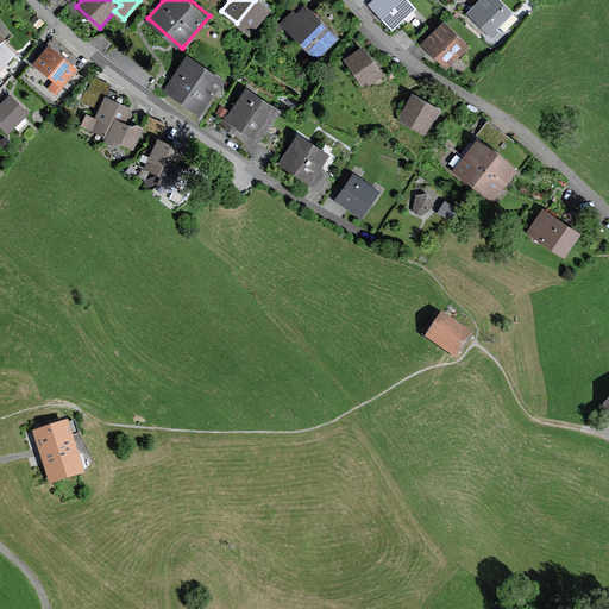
[(274,8),(263,0),(255,0),(237,23),(251,36),(274,8)]
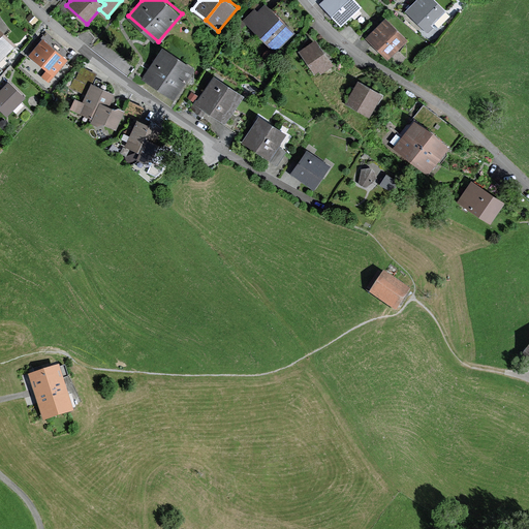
[(362,7),(354,0),(321,0),(318,4),(341,27),(362,7)]
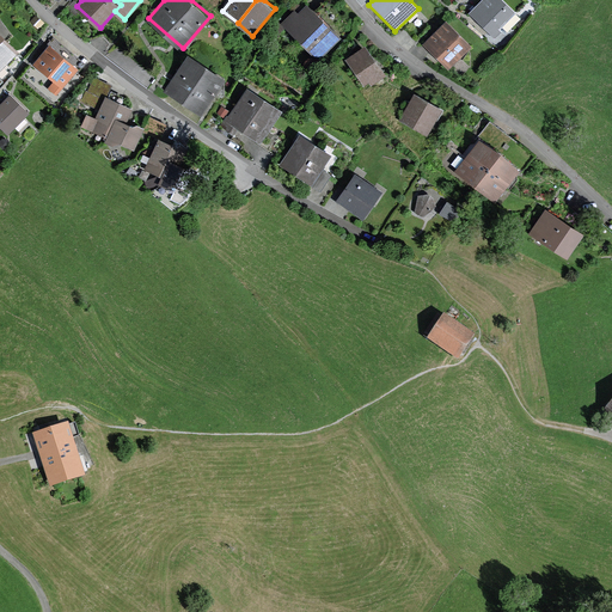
[(515,12),(502,0),(481,0),(469,14),(494,38),(501,32),(499,30),(515,12)]
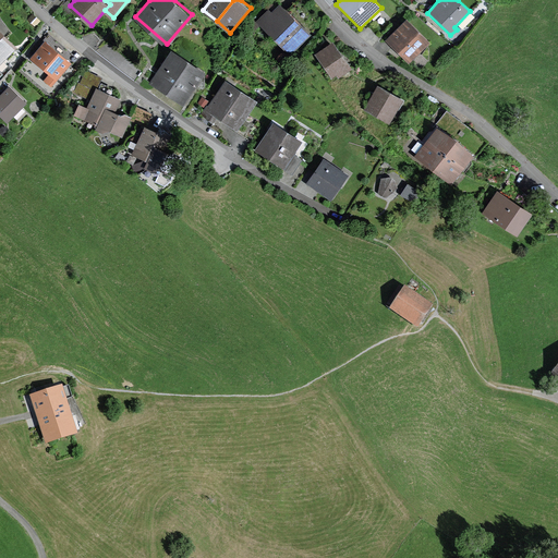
[(254,32),(261,25),(291,56),(312,34),(280,3),(273,11),(269,8),(257,21),(255,19),(247,27),(254,32)]
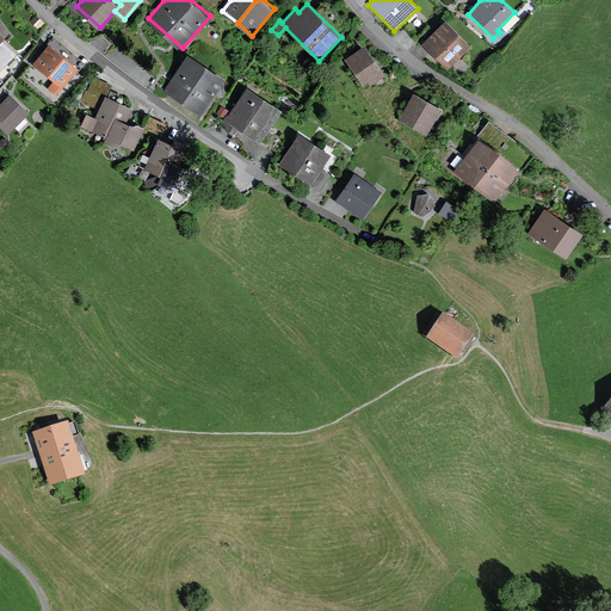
[(471,47),(445,20),(421,44),(448,71),(471,47)]
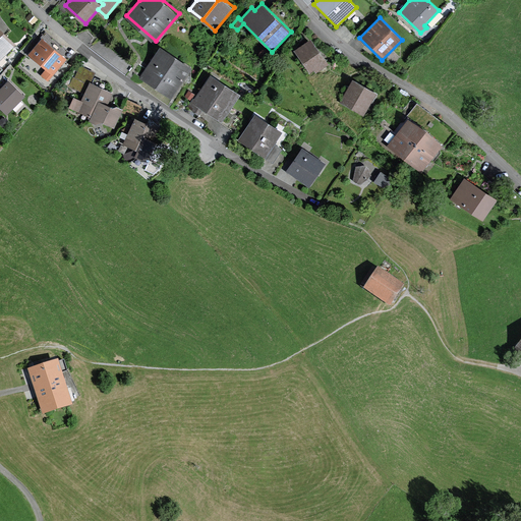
[(0,58),(17,41),(0,24),(0,58)]
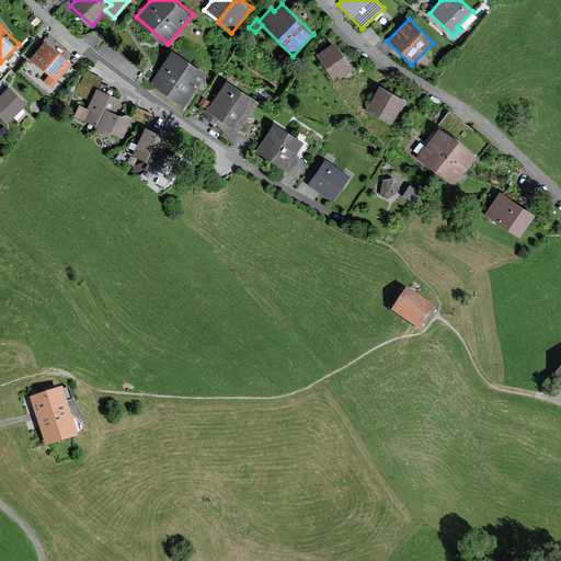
[(73,61),(46,38),(31,57),(50,73),(46,79),(53,86),(73,61)]
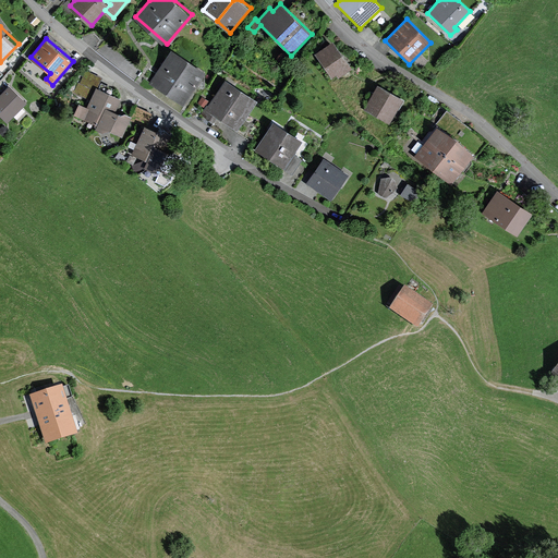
[(353,69),(335,41),(316,55),(334,79),(338,75),(340,77),(353,69)]
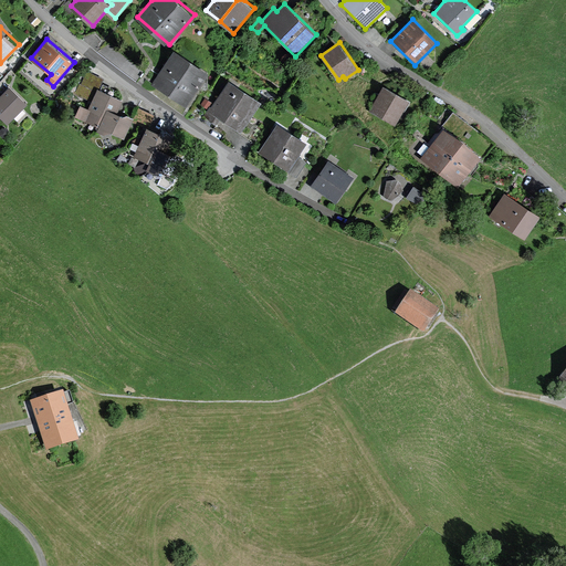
[(209,72),(175,49),(153,81),(187,105),(209,72)]
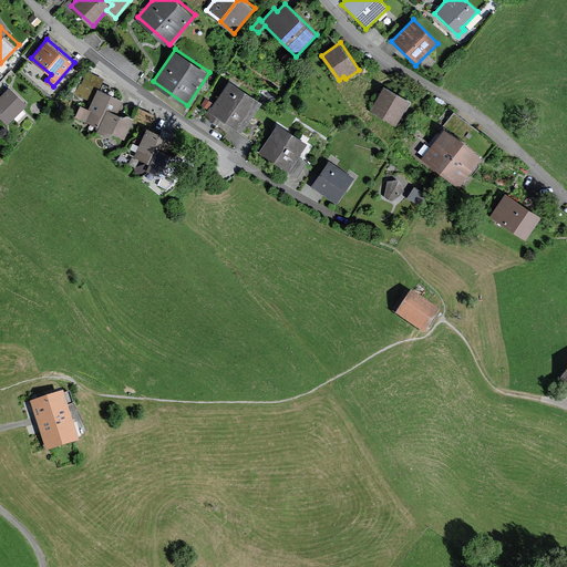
[(101,89),(105,78),(89,70),(78,92),(92,99),(98,88),(101,89)]
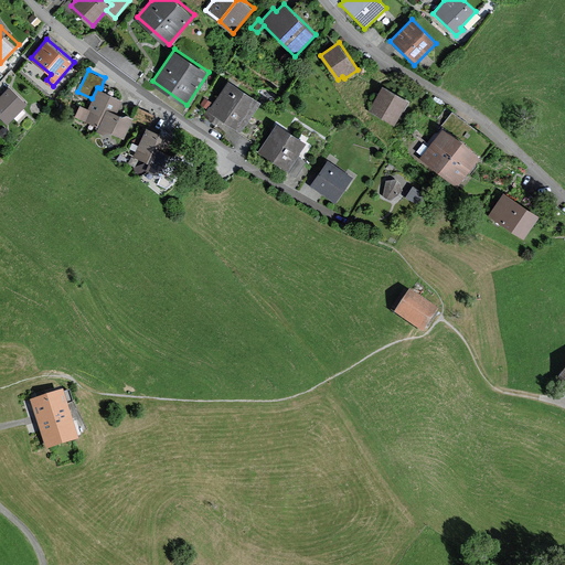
[(262,102),(228,80),(211,106),(210,105),(203,115),(216,124),(220,118),(241,131),(262,102)]
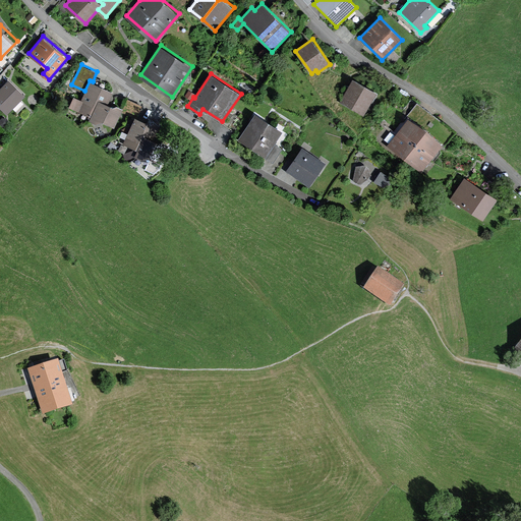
[(24,94),(8,78),(0,87),(0,106),(6,112),(24,94)]
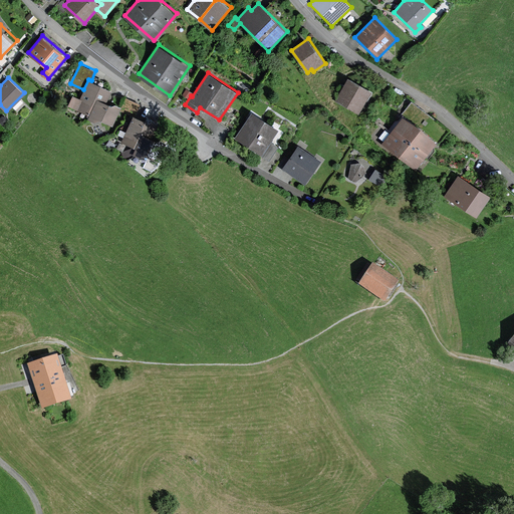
[(360,113),(373,91),(349,77),(336,99),(360,113)]
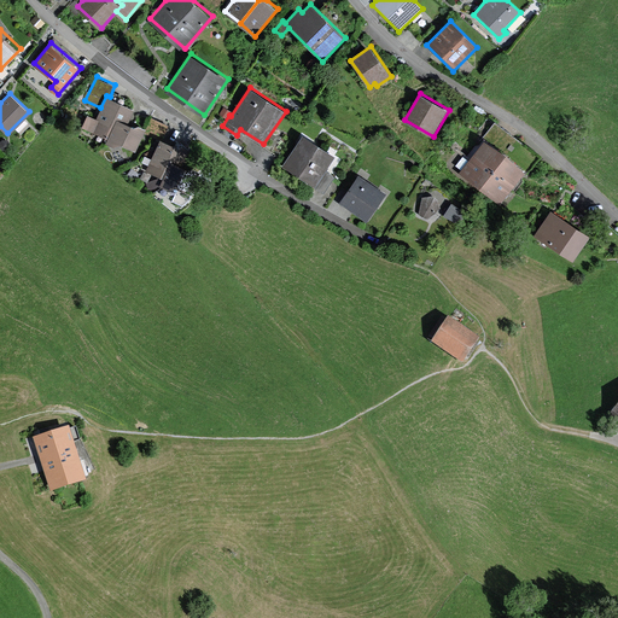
[(110,97),(106,95),(100,108),(97,117),(87,114),(82,126),(108,138),(116,118),(128,123),(134,108),(110,97)]
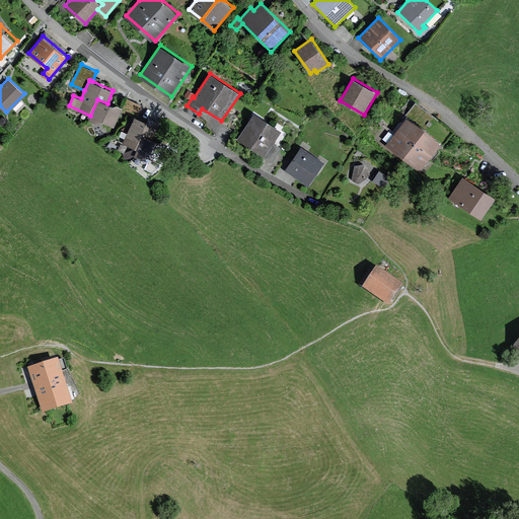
[(195,92),(189,88),(184,94),(191,98),(195,92)]
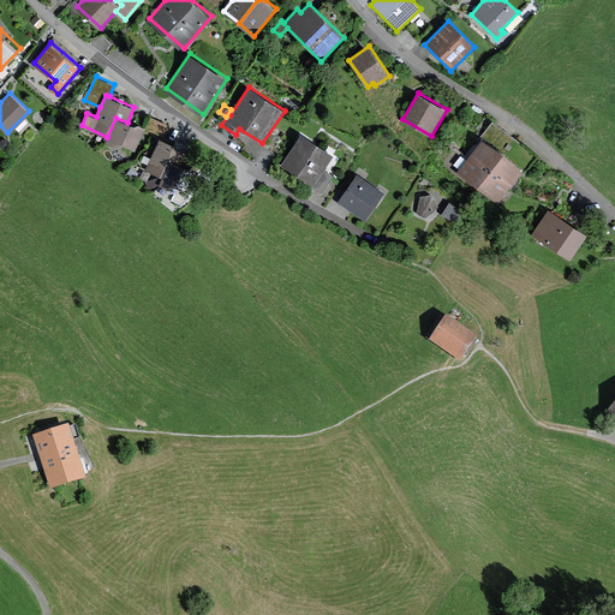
[(172,124),(151,115),(145,130),(165,138),(172,124)]
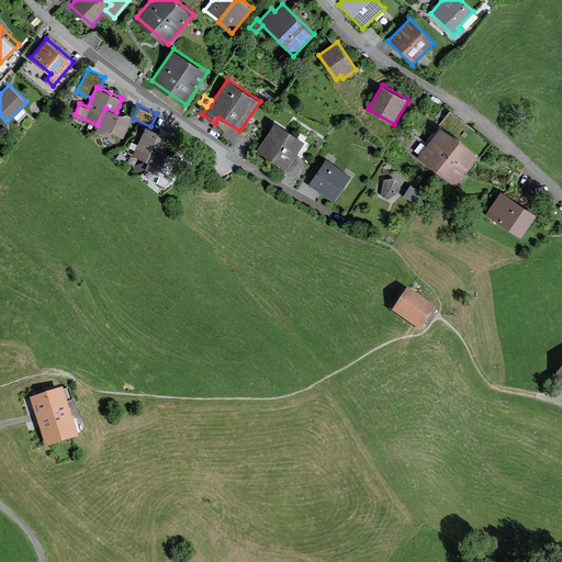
[(98,125),(96,130),(104,133),(111,131),(123,136),(133,116),(125,113),(121,114),(116,112),(105,108),(98,125)]
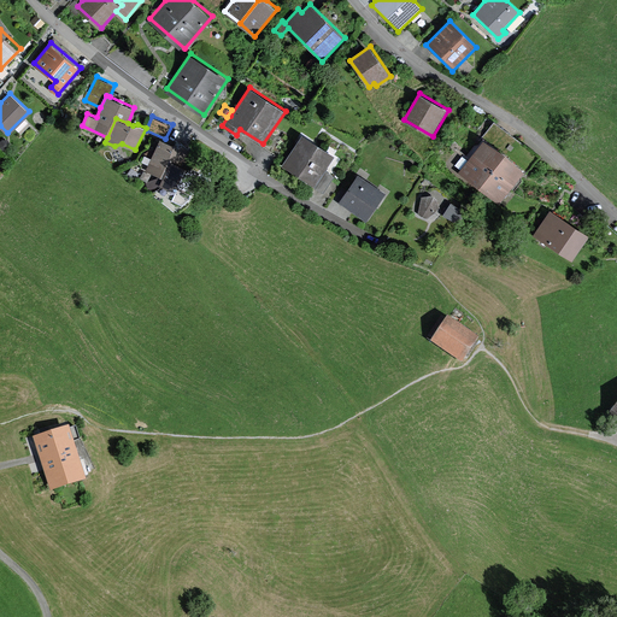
[(335,154),(304,134),(282,164),(315,186),(327,169),(335,154)]
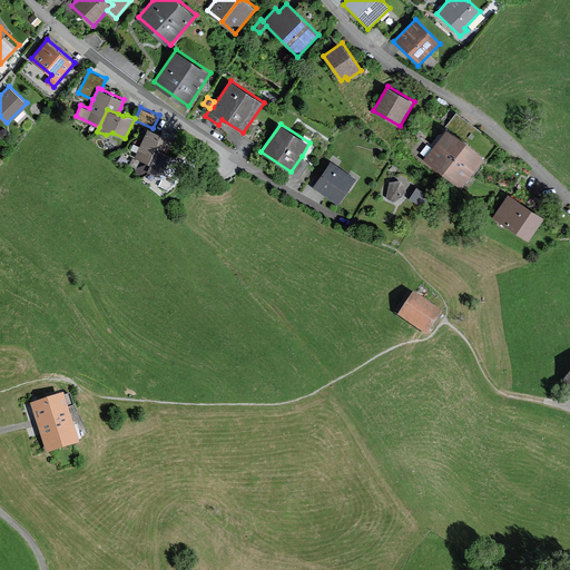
[(169,133),(164,134),(149,127),(141,144),(133,140),(128,151),(151,163),(159,145),(170,149),(177,135),(169,133)]
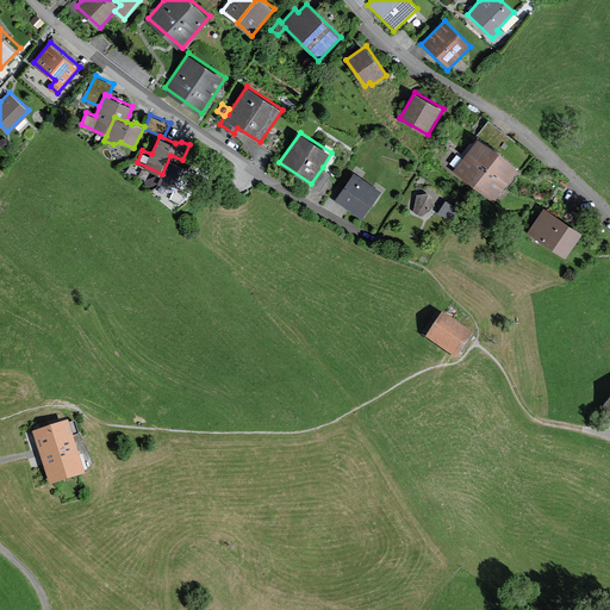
[(464,156),(458,151),(450,161),(456,166),(454,168),(474,185),(499,153),(479,136),(464,156)]
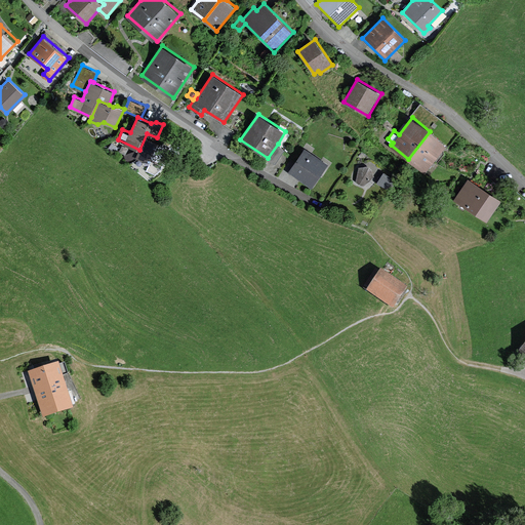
[(447,145),(430,131),(408,159),(426,172),(426,171),(430,175),(439,162),(435,159),(447,145)]
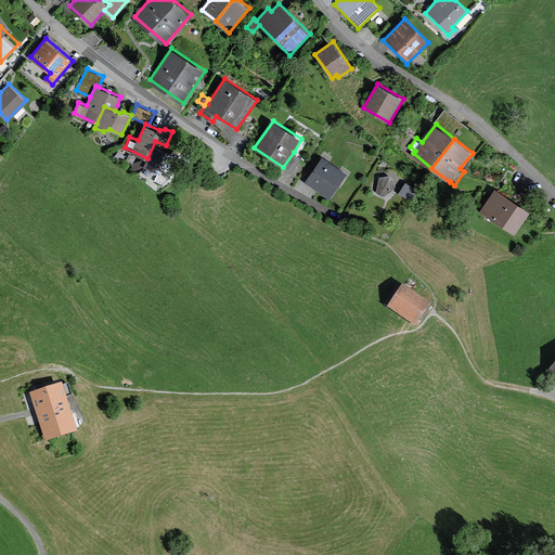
[(147,158),(145,163),(154,166),(160,164),(173,169),(182,150),(175,146),(170,147),(166,145),(155,141),(147,158)]
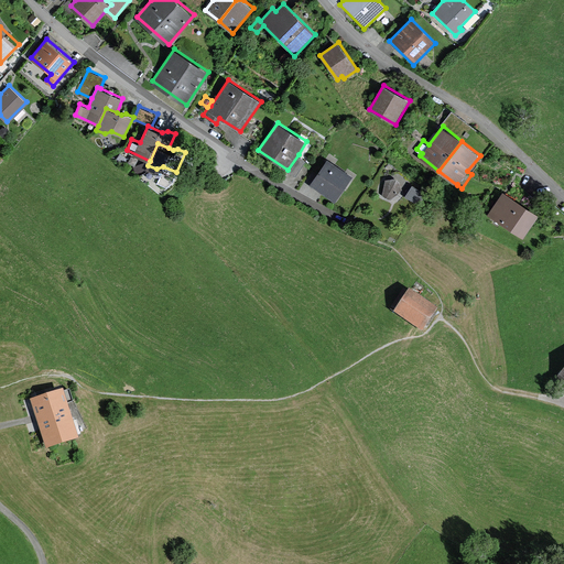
[(299,154),(288,170),(296,175),(306,160),(299,154)]
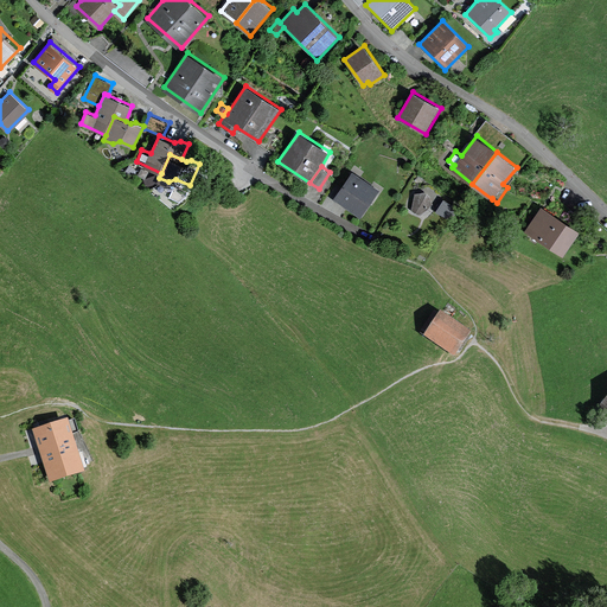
[(381,190),(352,170),(333,198),(360,217),(381,190)]
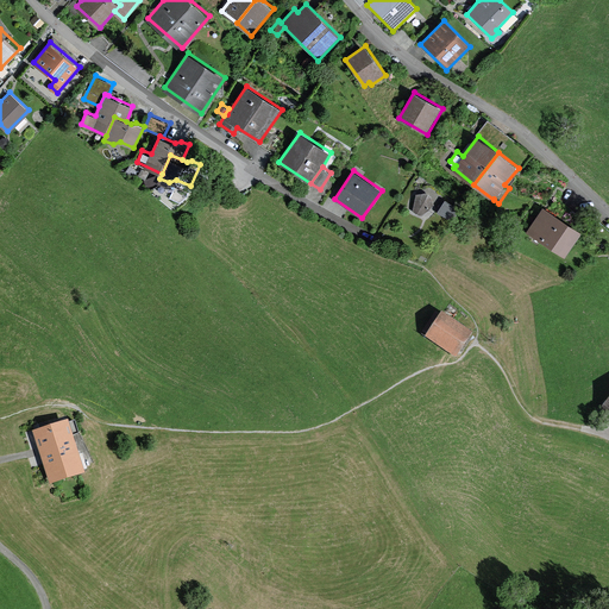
[(434,203),(431,194),(427,192),(416,193),(413,209),(418,213),(422,214),(434,203)]
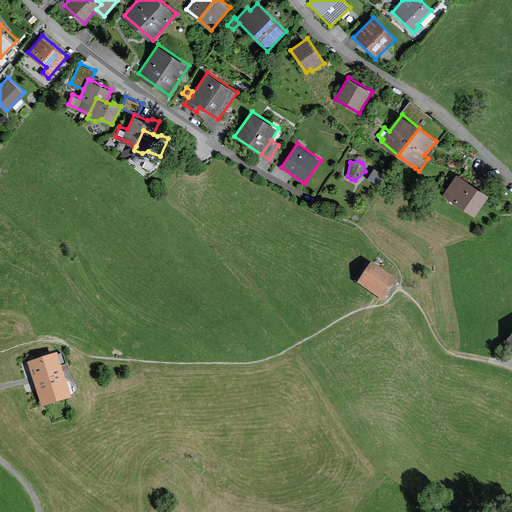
[(387,175),(375,167),(368,177),(381,185),(387,175)]
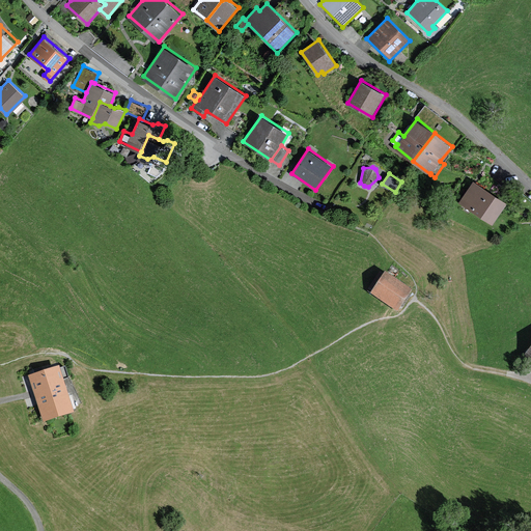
[(495,223),(509,202),(475,179),(460,201),(495,223)]
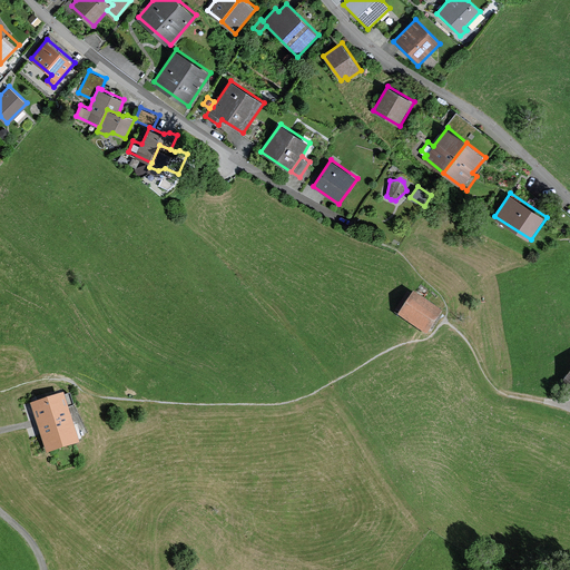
[(426,336),(442,312),(413,293),(396,316),(426,336)]
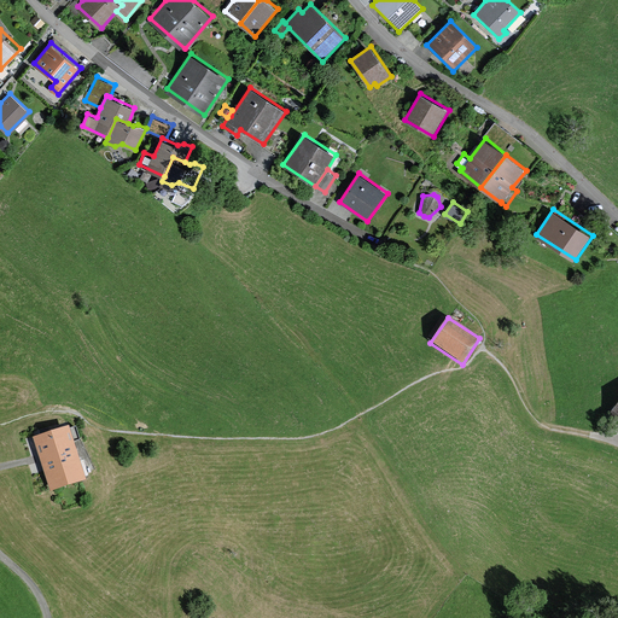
[(617,401),(607,414),(617,423),(617,401)]
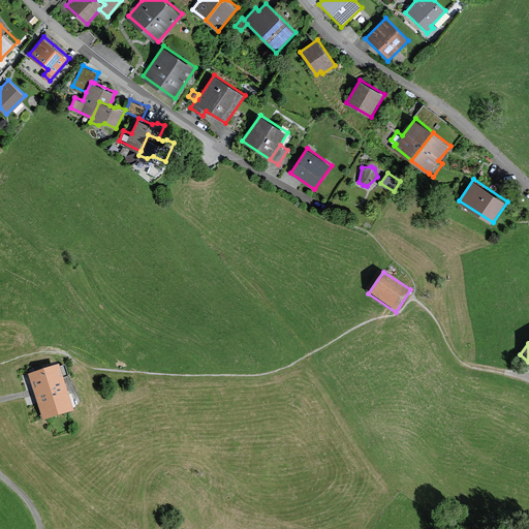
[(70,379),(65,363),(61,364),(59,359),(30,367),(32,372),(24,375),(29,392),(31,391),(41,423),(72,413),(71,410),(76,408),(71,392),(65,394),(62,382),(70,379)]
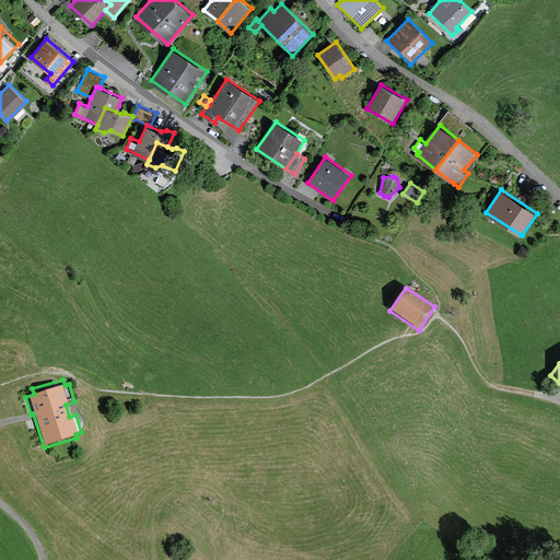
All buildings are outlined.
